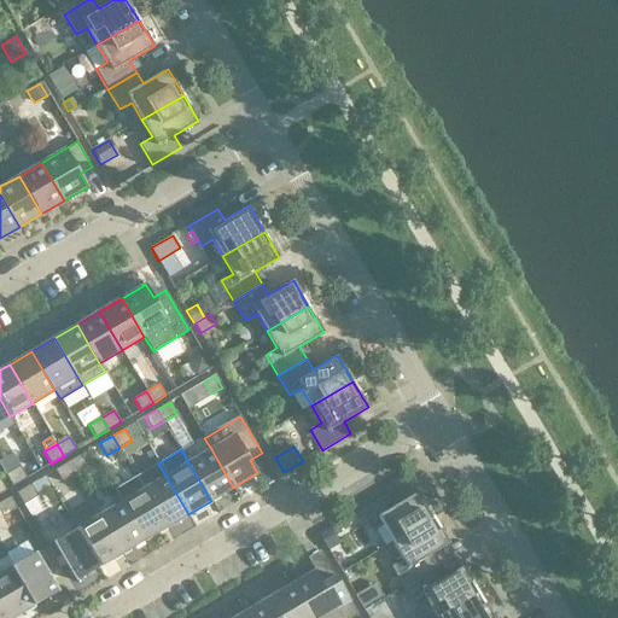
[(233,488),(211,449),(188,462),(211,501),(233,488)]
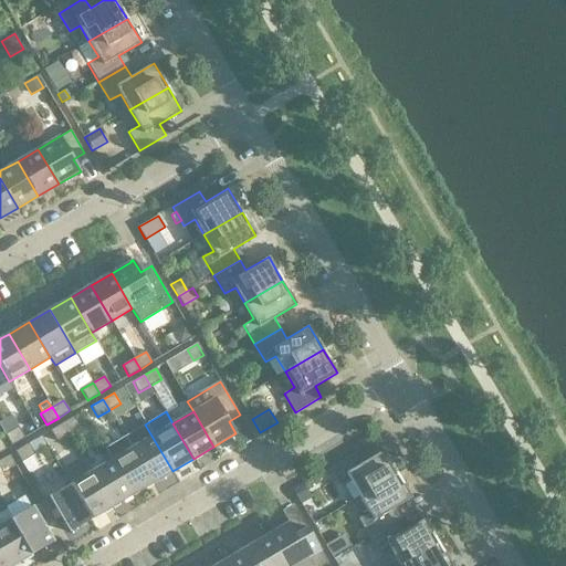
[(80,428),(73,417),(62,423),(69,435),(80,428)]
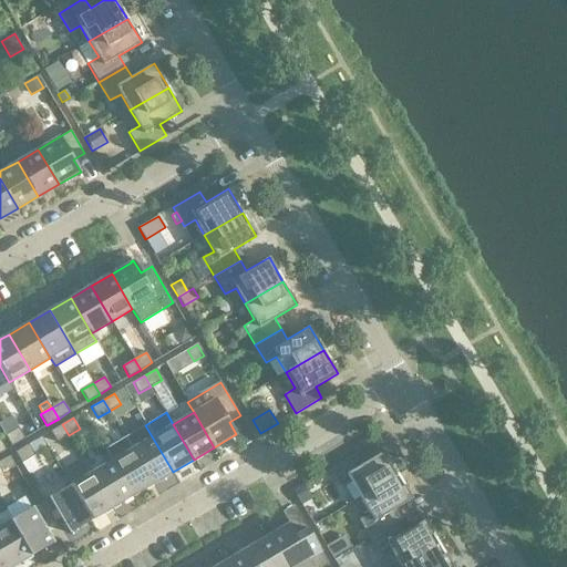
[(69,435),(62,424),(50,431),(57,442),(69,435)]
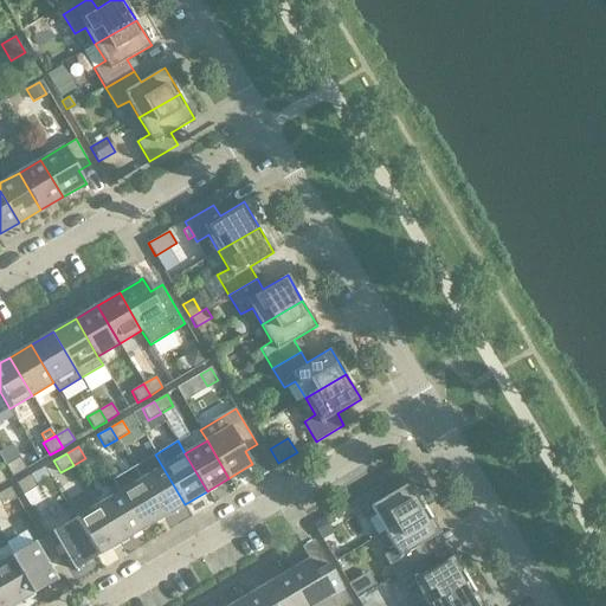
[(185,504),(155,455),(134,468),(163,517),(185,504)]
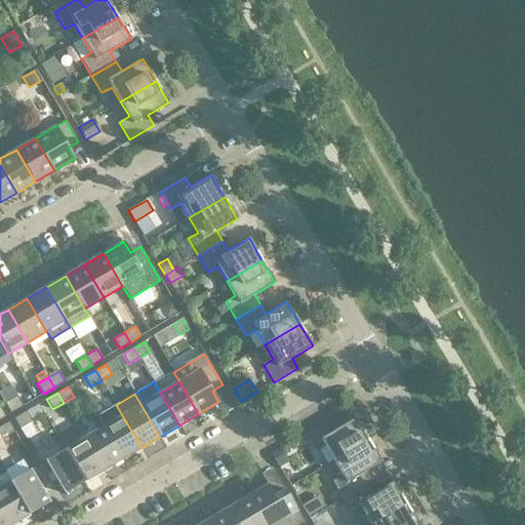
[(15,397),(4,403),(10,413),(22,407),(15,397)]
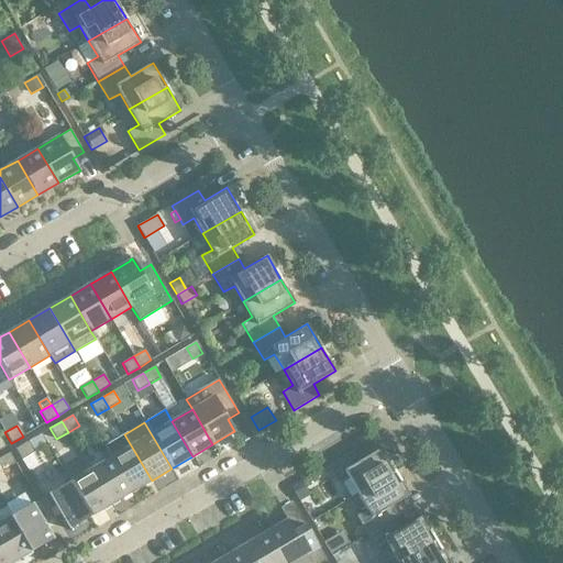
[(152,481),(124,434),(103,446),(110,457),(131,493),(152,481)]
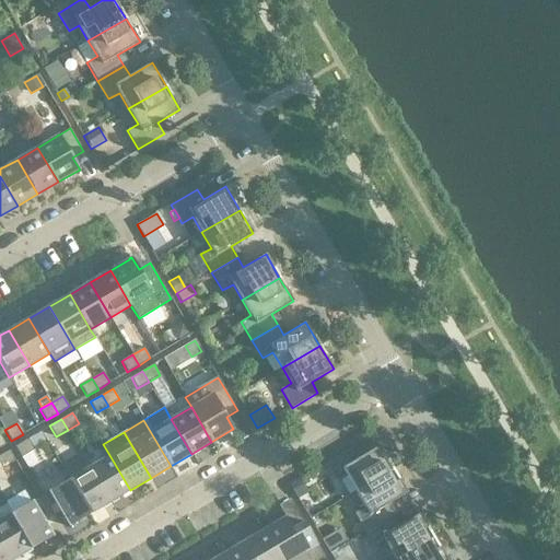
[(33,451),(26,440),(14,446),(21,457),(33,451)]
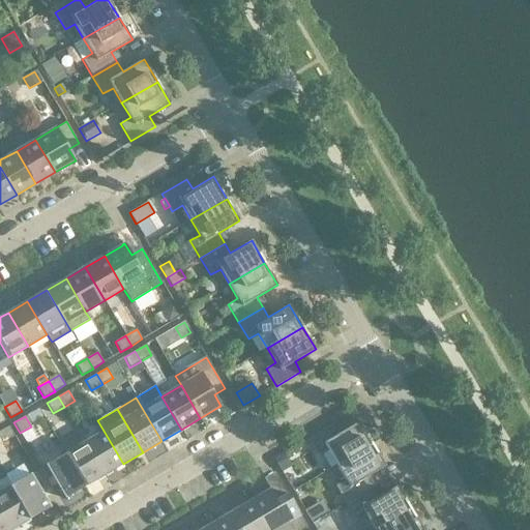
[(327,450),(336,465),(372,444),(358,421),(337,434),(332,424),(307,439),(318,457),(327,450)]
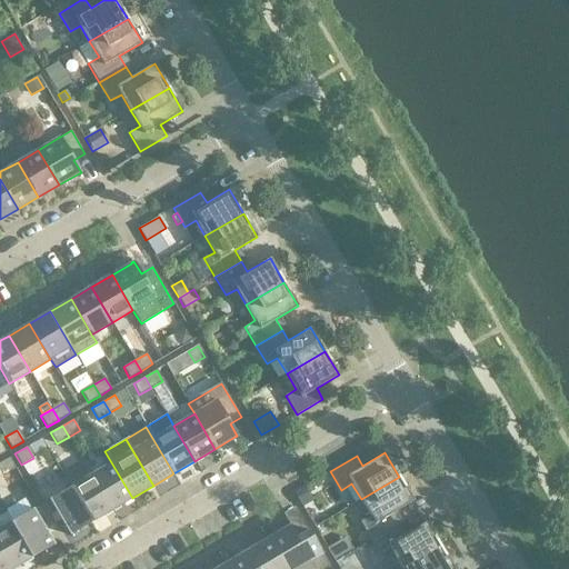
[(16,468),(9,457),(0,462),(0,468),(3,475),(16,468)]
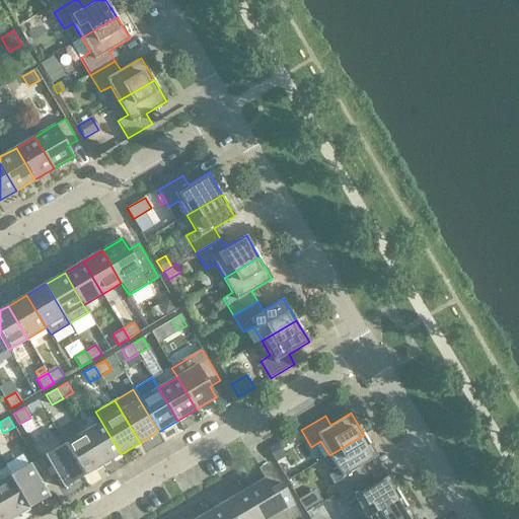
[(121,454),(101,422),(83,433),(102,465),(121,454)]
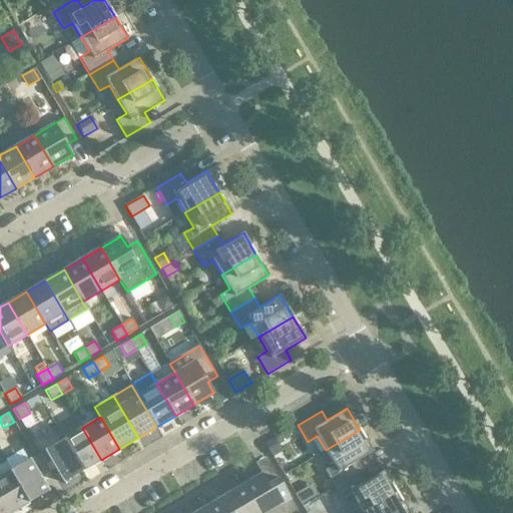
[(101,460),(82,428),(63,439),(82,471),(101,460)]
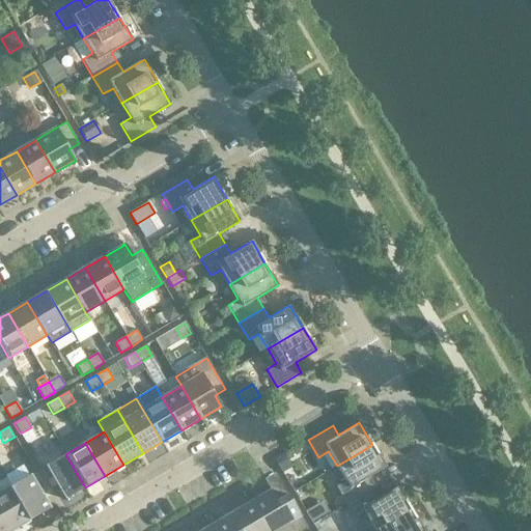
[(386,467),(372,445),(337,466),(345,481),(336,486),(346,504),(370,490),(365,479),(386,467)]
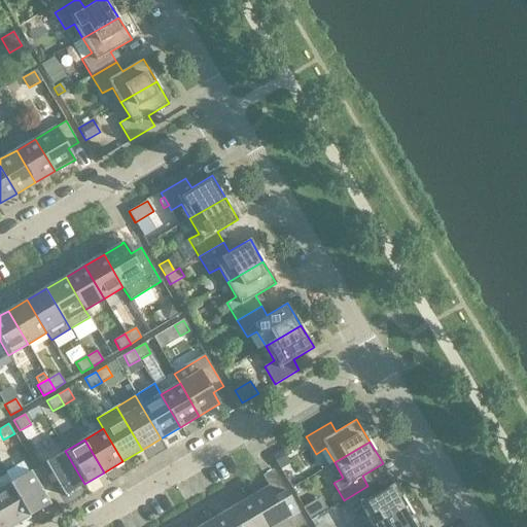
[(84,484),(65,451),(47,461),(46,461),(45,462),(65,496),(67,494),(66,494),(84,484)]
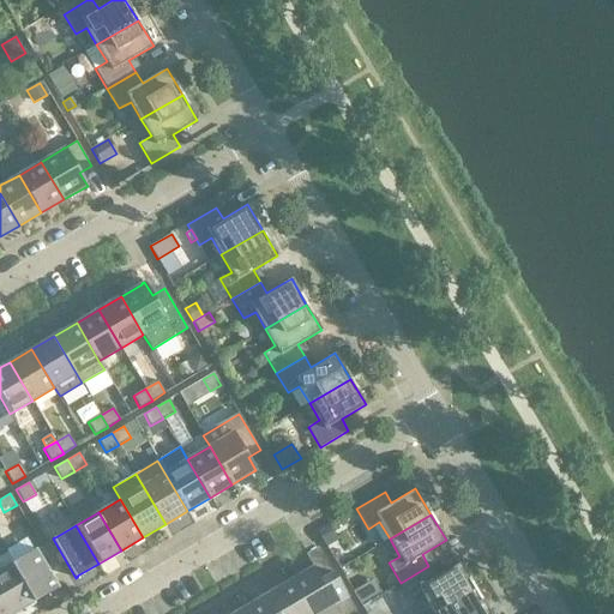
[(34,551),(12,563),(35,601),(56,589),(59,588),(35,548),(34,549),(34,551)]
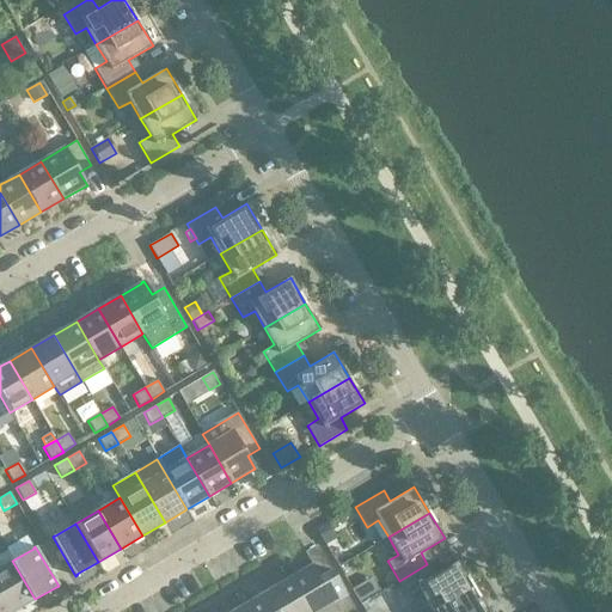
[(35,599),(12,561),(0,568),(0,591),(12,611),(35,599)]
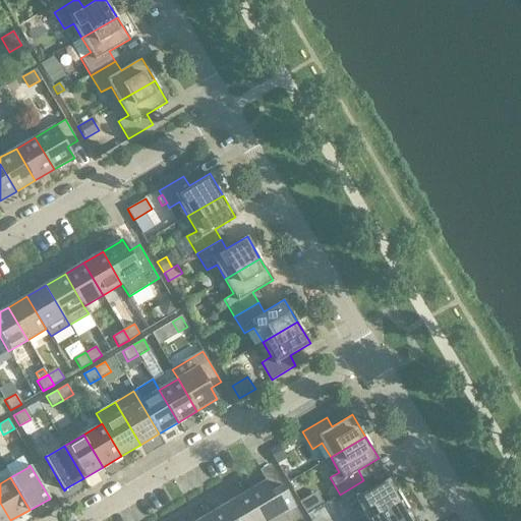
[(369,489),(363,480),(340,495),(350,512),(359,506),(368,520),(403,500),(390,477),(369,489)]
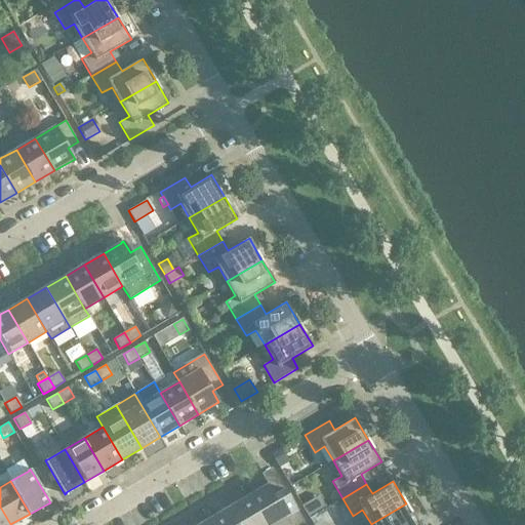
[(266,486),(247,496),(264,524),(296,524),(304,521),(284,489),(274,495),(267,484),(266,485),(266,486)]
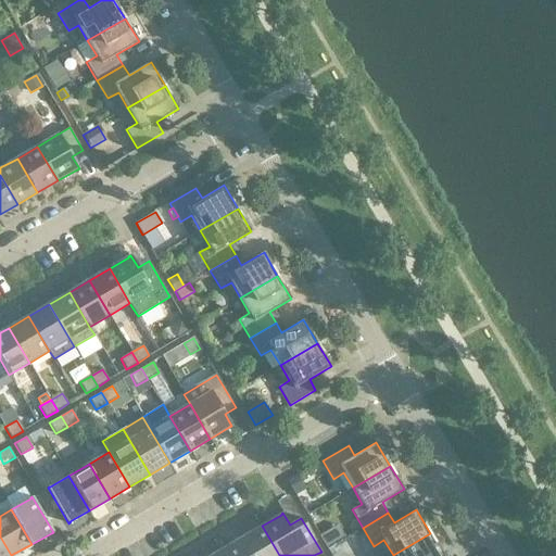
[(279,555),(262,526),(242,538),(252,555),(279,555)]
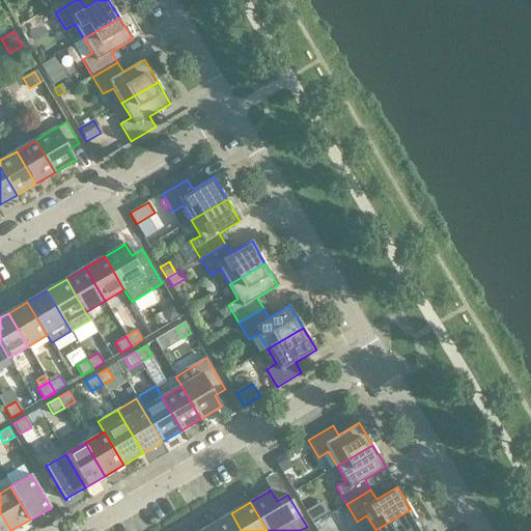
[(423,530),(411,509),(375,530),(374,530),(423,530)]
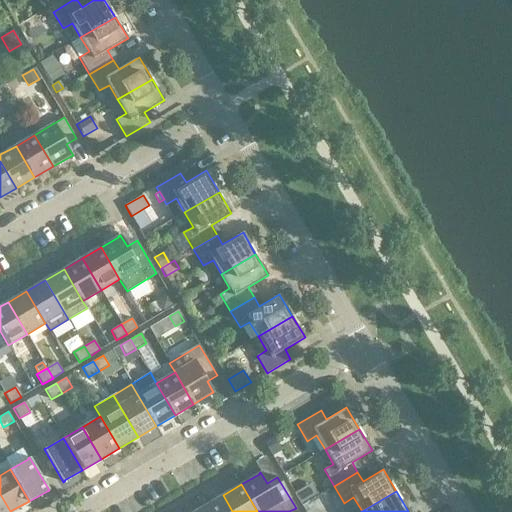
[(0,511),(10,511),(0,494),(0,511)]
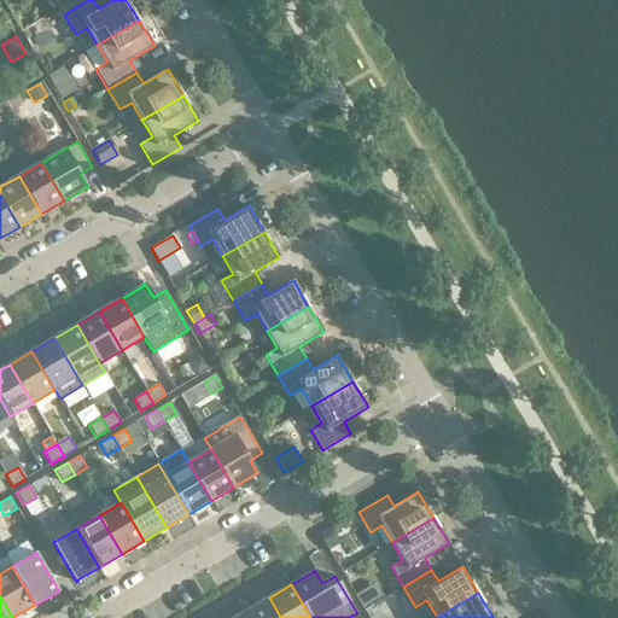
[(280,617),(269,598),(246,611),(250,617),(280,617)]
